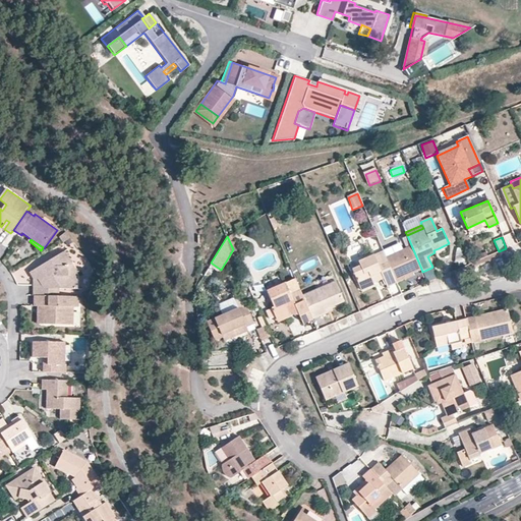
[(388,262),(398,283),(405,280),(404,277),(421,269),(412,247),(387,258),(388,262)]
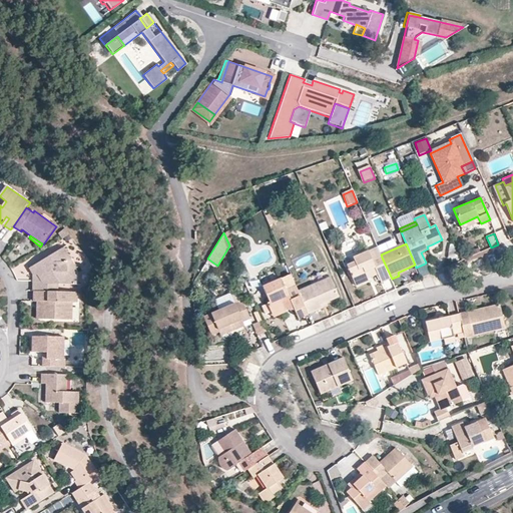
[(381,254),(378,247),(369,251),(373,262),(382,258),(381,254)]
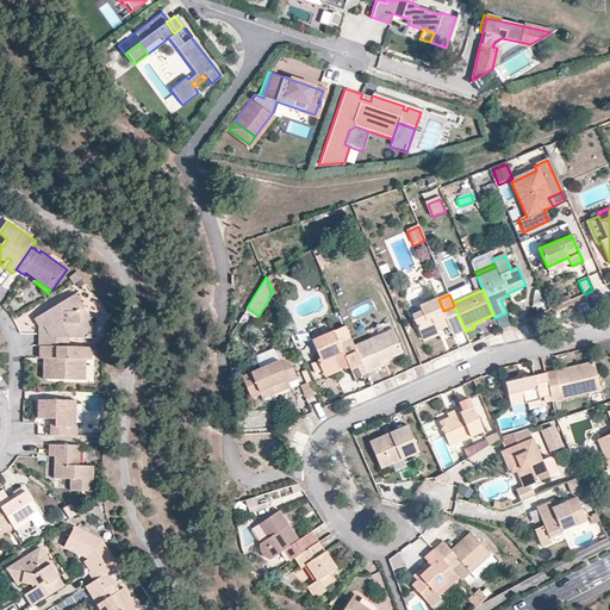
[(36,319),(41,327),(45,327),(53,337),(70,338),(86,338),(86,323),(80,323),(80,312),(86,309),(78,296),(36,319)]
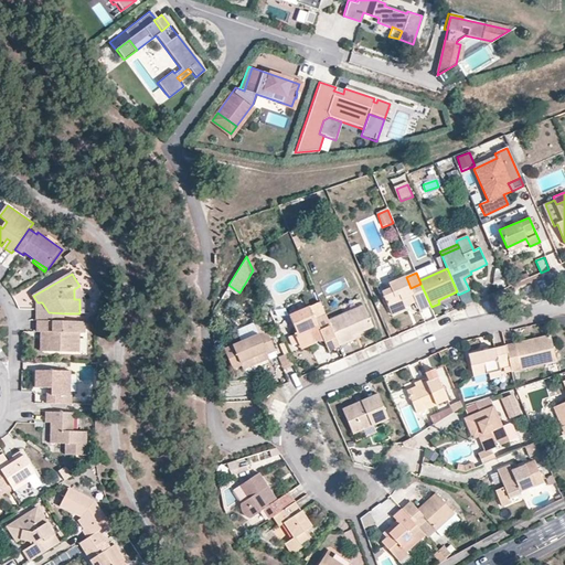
[(422,311),(432,307),(420,284),(411,288),(406,277),(390,284),(392,288),(383,291),(392,312),(406,306),(405,304),(403,300),(414,295),(416,299),(422,311)]
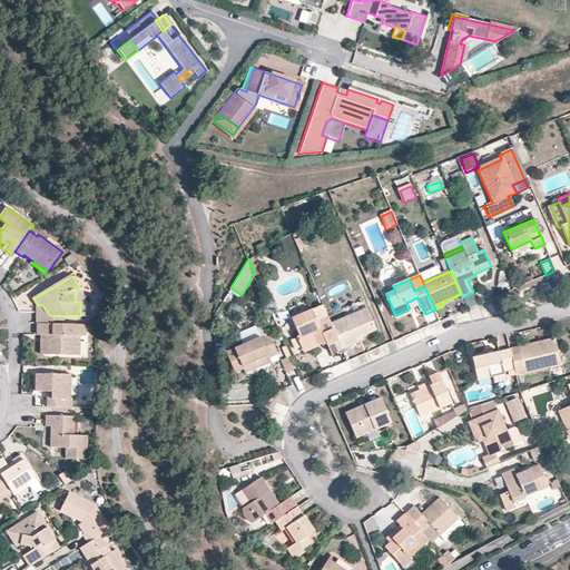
[(86,298),(80,288),(75,292),(75,302),(80,302),(80,316),(85,316),(86,298)]
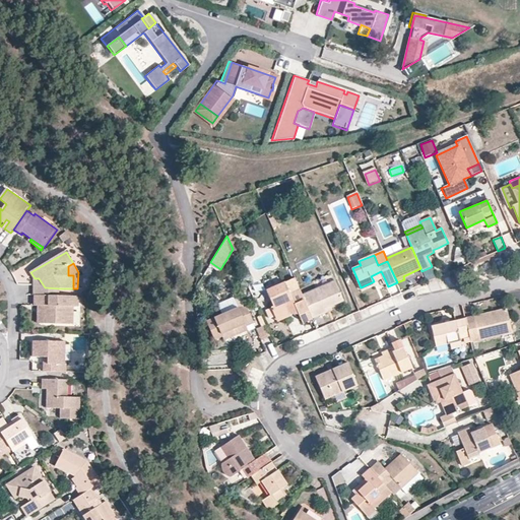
[(436,278),(431,267),(421,271),(421,272),(427,282),(436,278)]
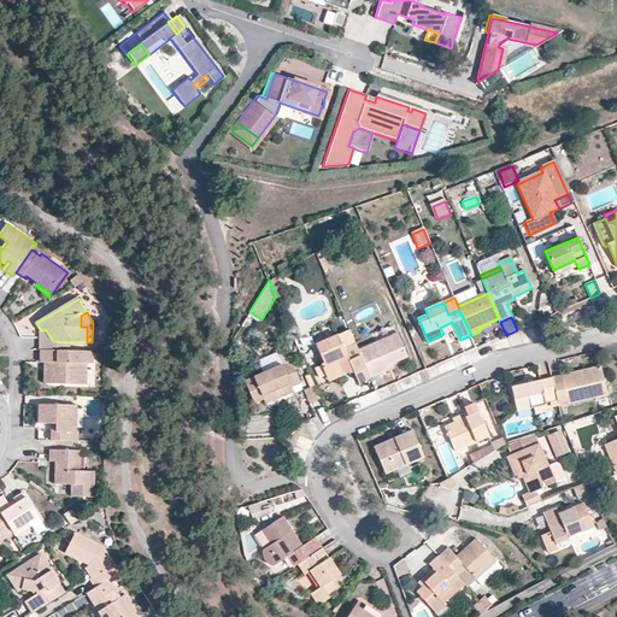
[(480,331),(500,323),(500,322),(499,318),(479,328),(480,331)]
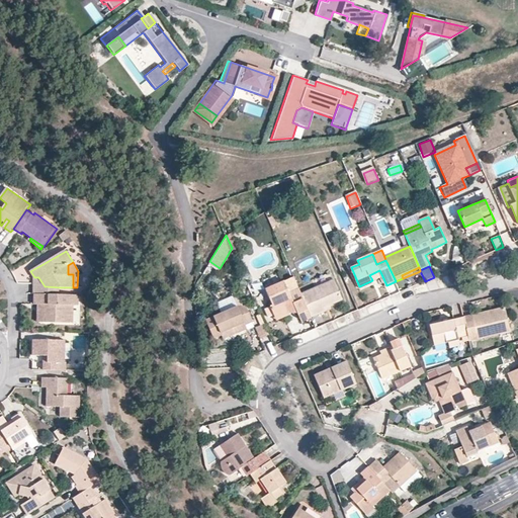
[(411,286),(420,283),(417,274),(408,277),(411,286)]
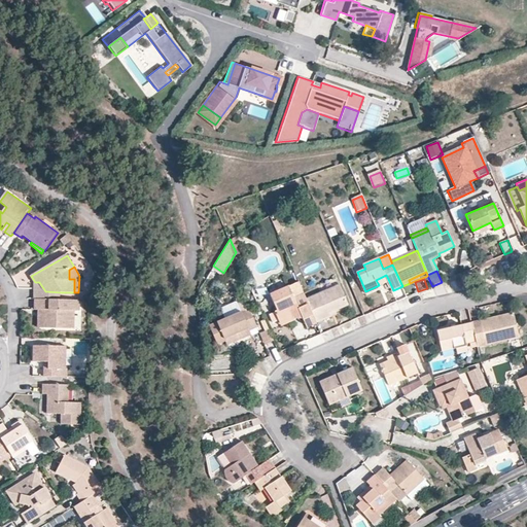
[(293,296),(303,292),(299,281),(288,286),(293,296)]
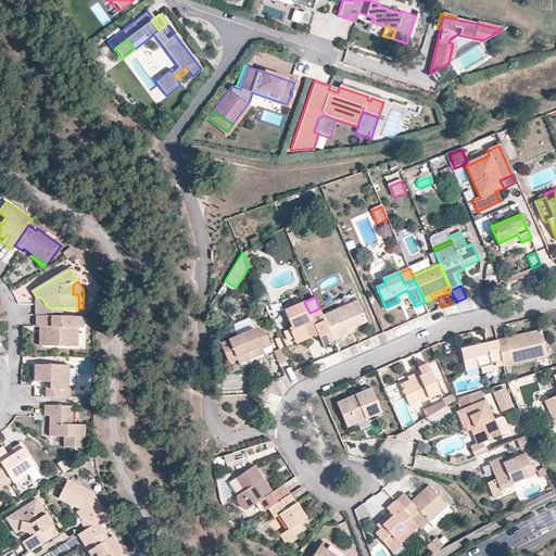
[(37,298),(36,315),(37,315),(63,316),(64,308),(48,307),(41,298),(37,298)]
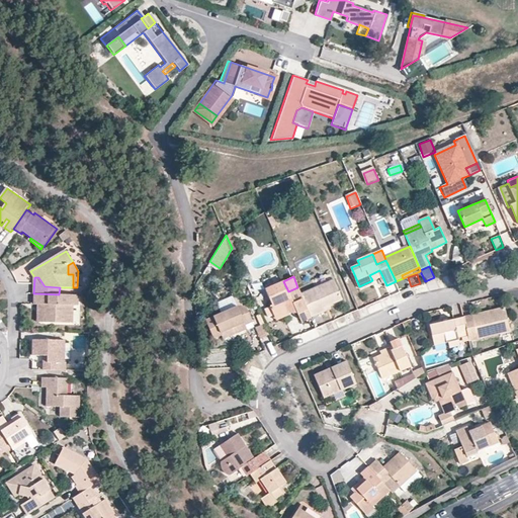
[(300,292),(311,316),(325,311),(324,307),(331,304),(341,298),(332,279),(300,292)]
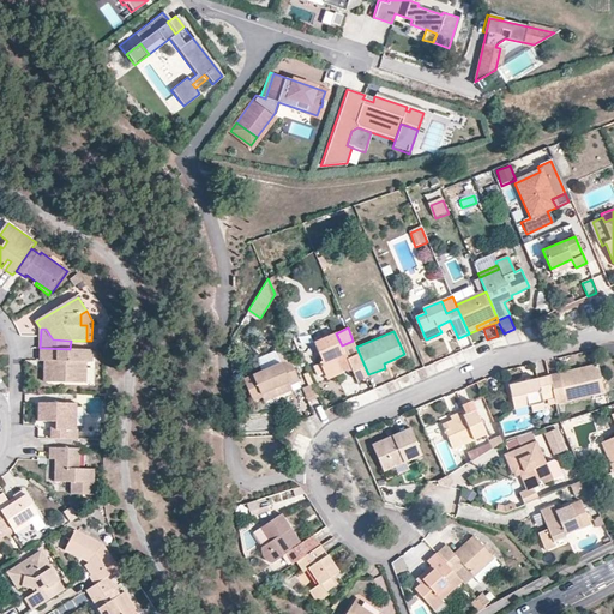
[(441,332),(426,339),(427,343),(443,336),(441,332)]
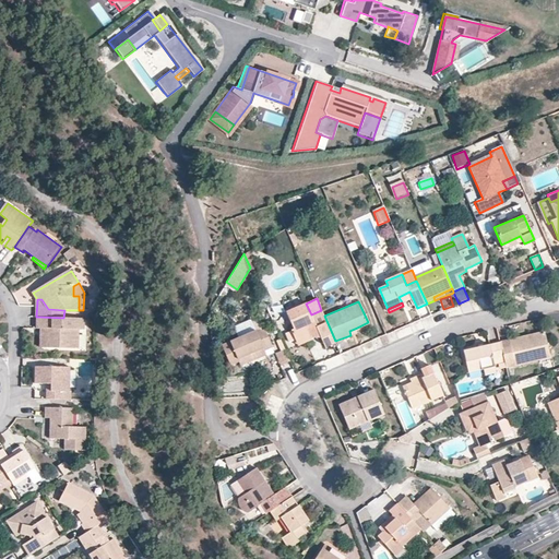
[(324,345),(335,341),(324,316),(321,310),(311,314),(306,304),(286,312),(293,328),(290,329),(295,340),(296,342),(311,336),(320,336),(324,345)]
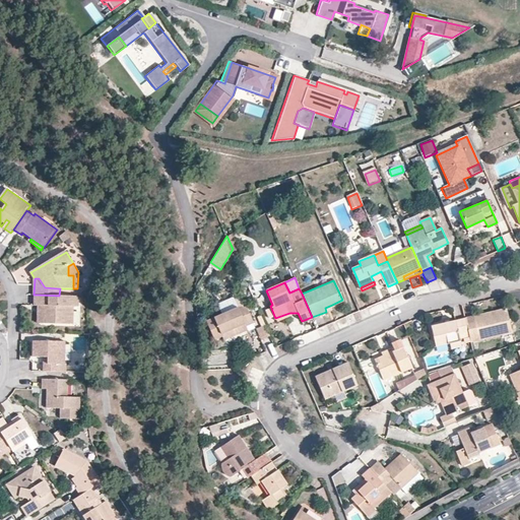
[(78,308),(78,297),(59,296),(35,295),(34,306),(39,306),(45,306),(44,324),(72,325),(73,308),(78,308)]
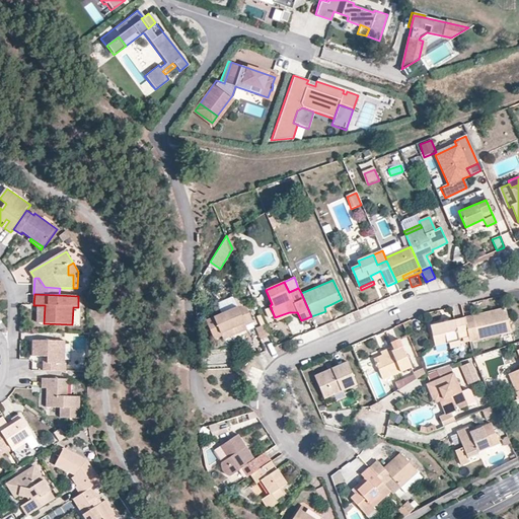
[(233,298),(236,305),(244,302),(241,295),(233,298)]
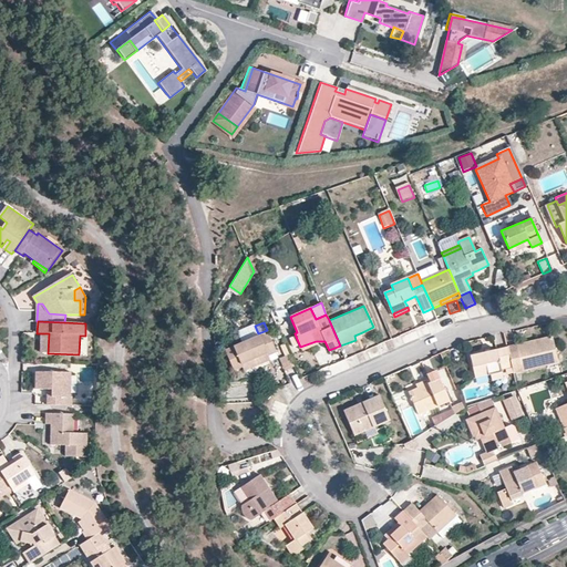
[(258,333),(225,349),(234,369),(241,366),(241,363),(266,352),(267,354),(275,351),(267,330),(258,333)]
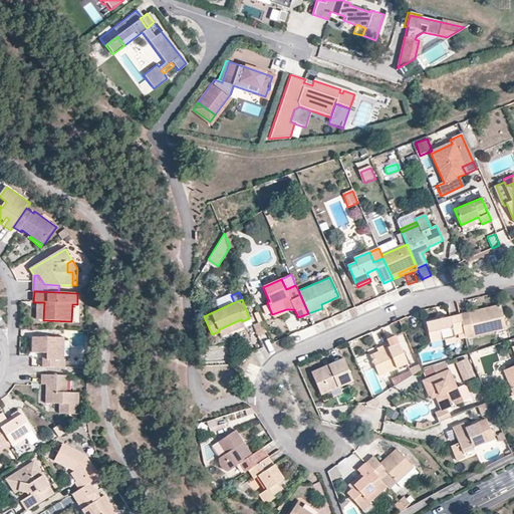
[(271,312),(267,302),(263,304),(267,314),(271,312)]
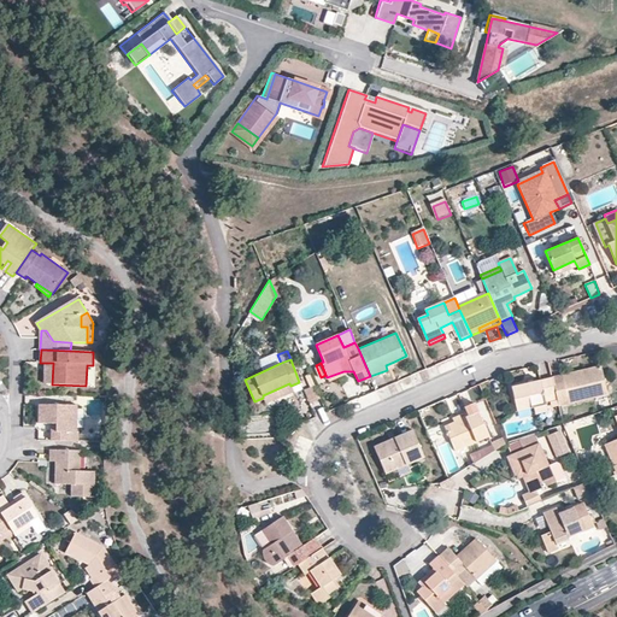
[(600,365),(552,377),(556,394),(558,404),(606,393),(600,365)]
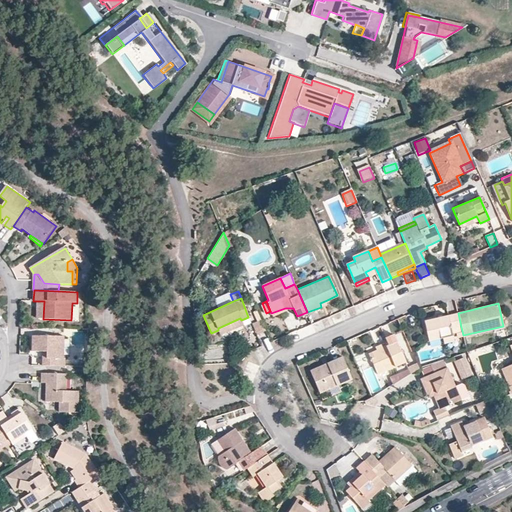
[(286,311),(285,308),(271,313),(273,317),(286,311)]
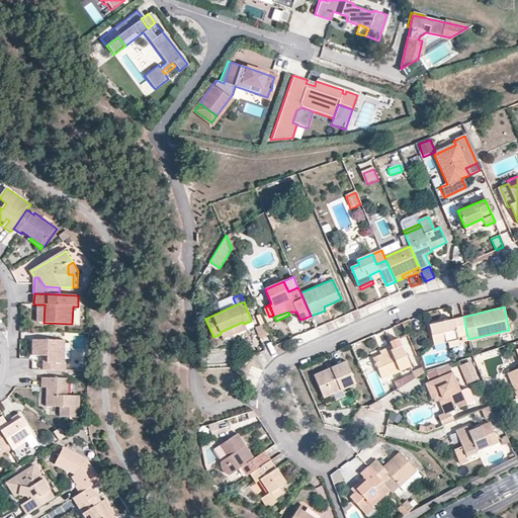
[(466,331),(463,317),(429,324),(434,345),(448,342),(458,340),(457,334),(466,331)]
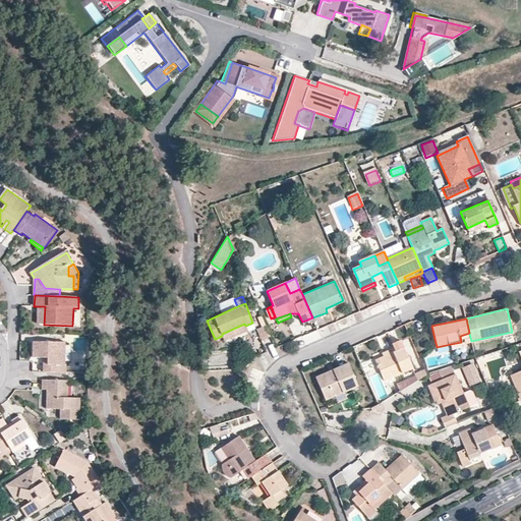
[(221,336),(223,340),(247,330),(245,326),(244,324),(222,334),(222,336),(221,336)]
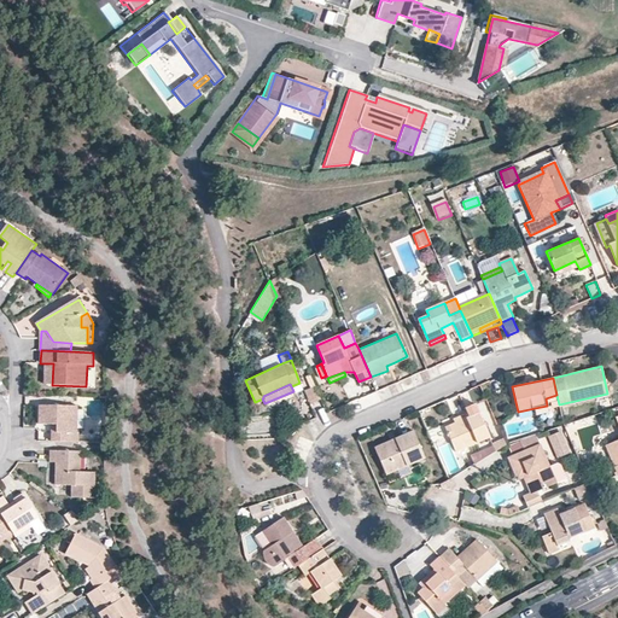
[(313,402),(321,398),(315,386),(308,390),(313,402)]
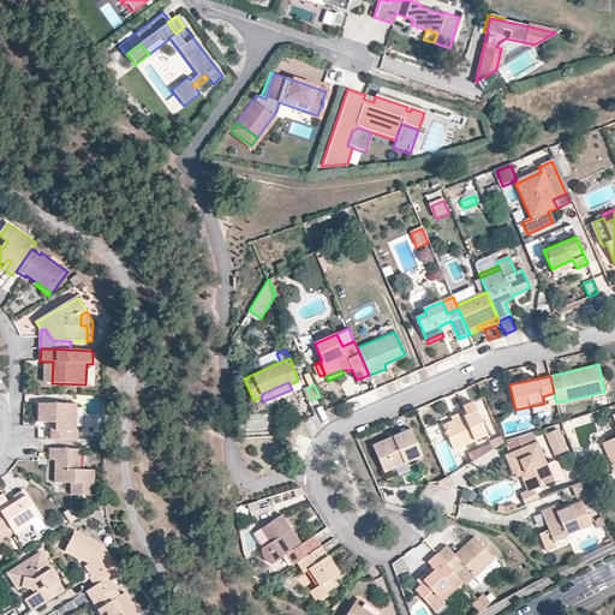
[(467,415),(453,421),(443,425),(453,448),(487,434),(472,401),(463,405),(465,411),(467,415)]
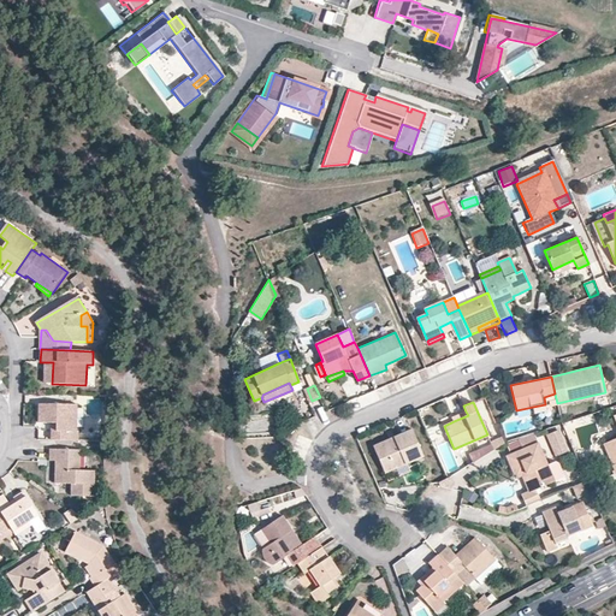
[(52,442),(78,443),(78,433),(76,432),(77,406),(40,404),(40,424),(53,424),(58,425),(58,432),(52,432),(52,442)]
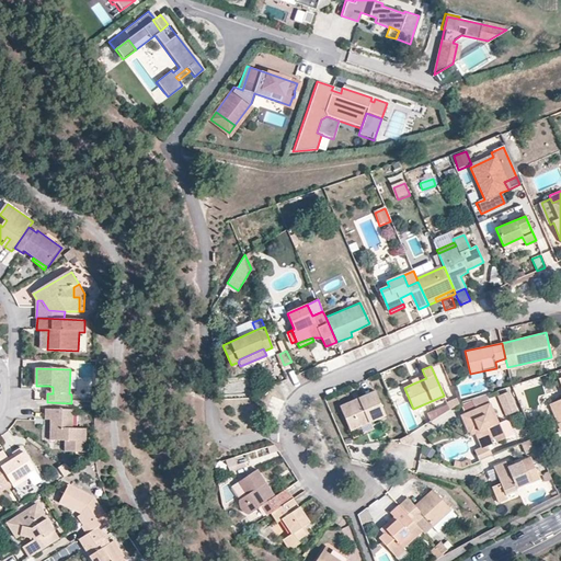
[(412,380),(413,384),(426,378),(424,375),(412,380)]
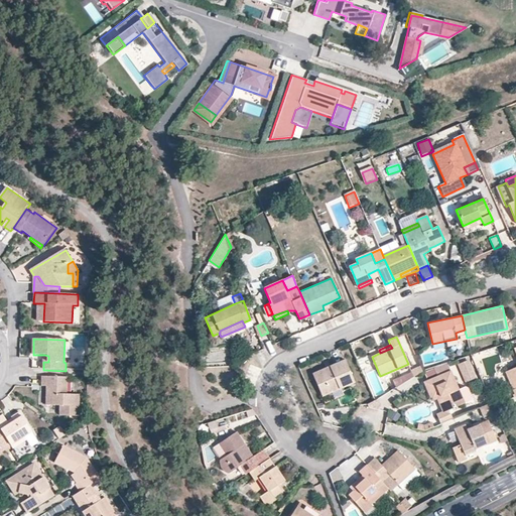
[(515,366),(505,371),(515,396),(515,395),(515,355),(515,356),(515,359),(515,366)]
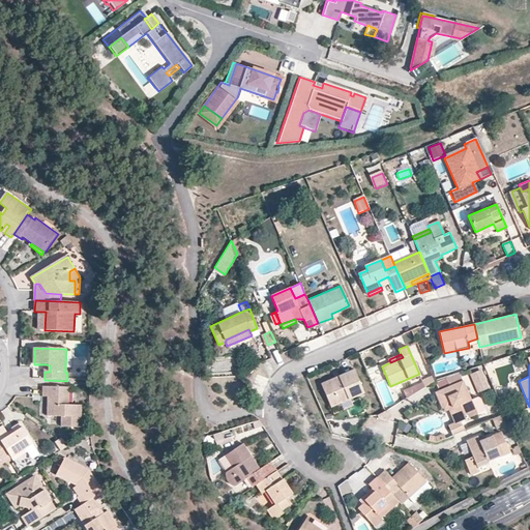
[(474,395),(490,388),(480,370),(468,376),(470,380),(467,382),(474,395)]
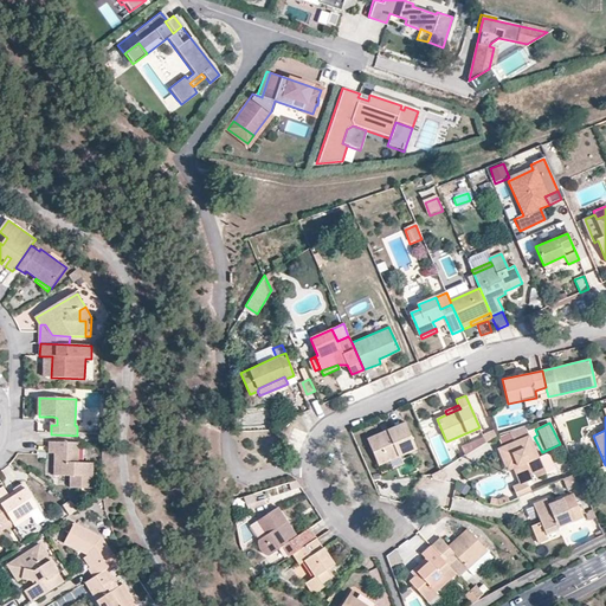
[(389,436),(369,444),(379,466),(417,450),(406,425),(388,432),(389,436)]
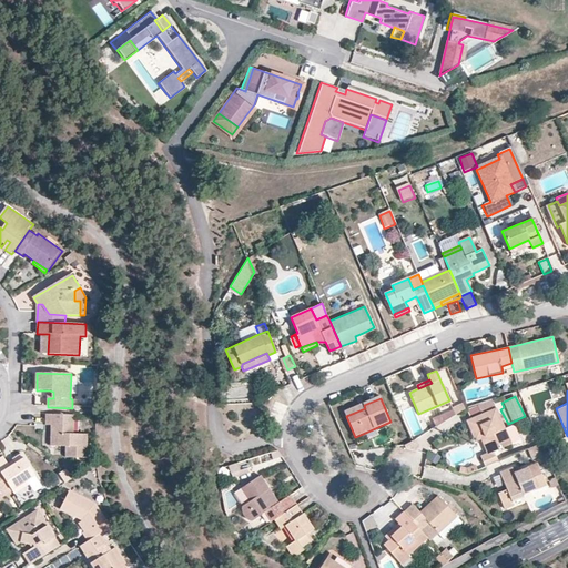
[(466,419),(473,436),(484,432),(492,452),(493,450),(510,444),(504,428),(493,399),(478,405),(482,414),(466,419)]
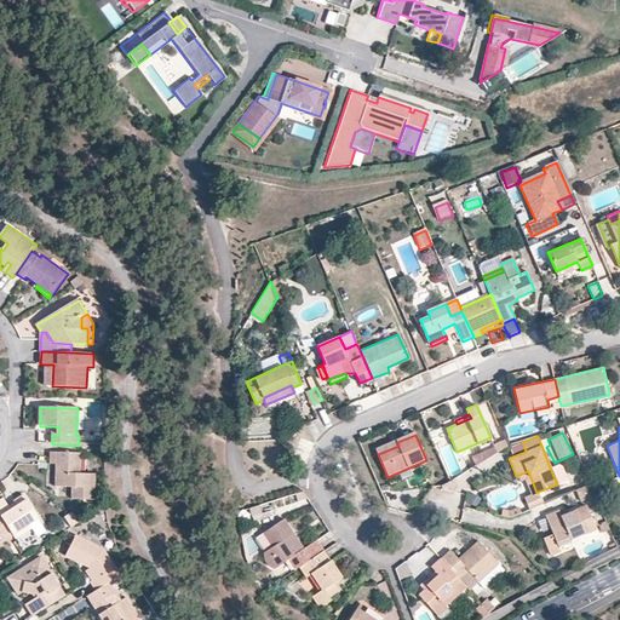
[(377,451),(378,454),(399,446),(397,442),(377,451)]
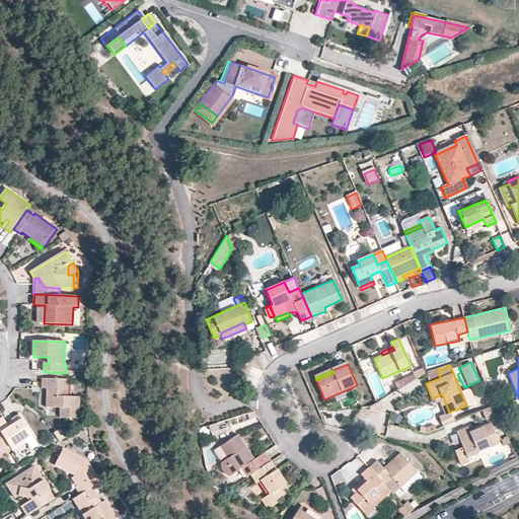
[(67,395),(68,379),(43,378),(42,387),(47,387),(47,406),(61,406),(61,416),(80,417),(80,395),(67,395)]
